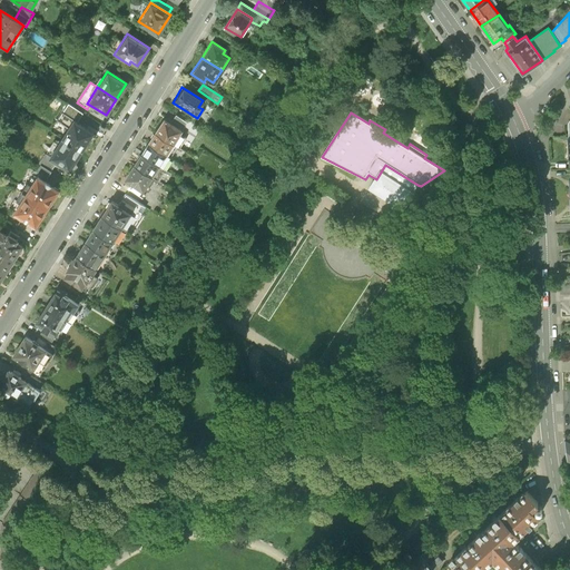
[(58,123),(69,129),(74,121),(64,115),(58,123)]
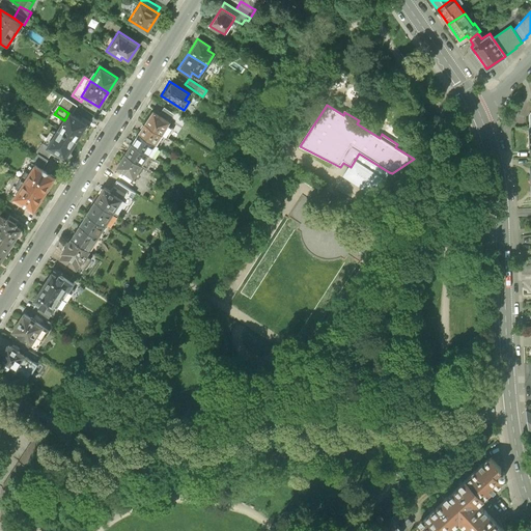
[(152,110),(143,122),(160,134),(169,120),(152,110)]
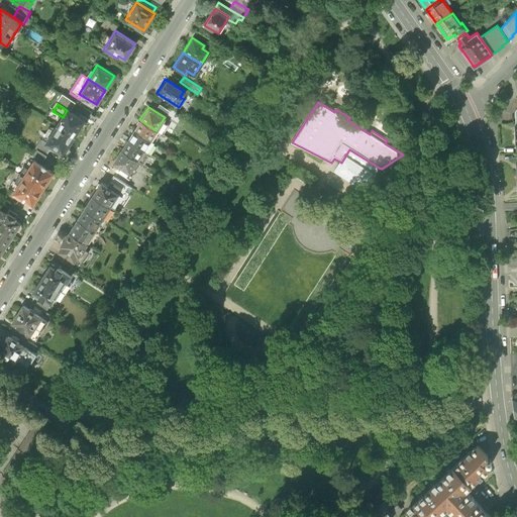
[(63,117),(56,126),(74,138),(85,121),(67,110),(63,117)]
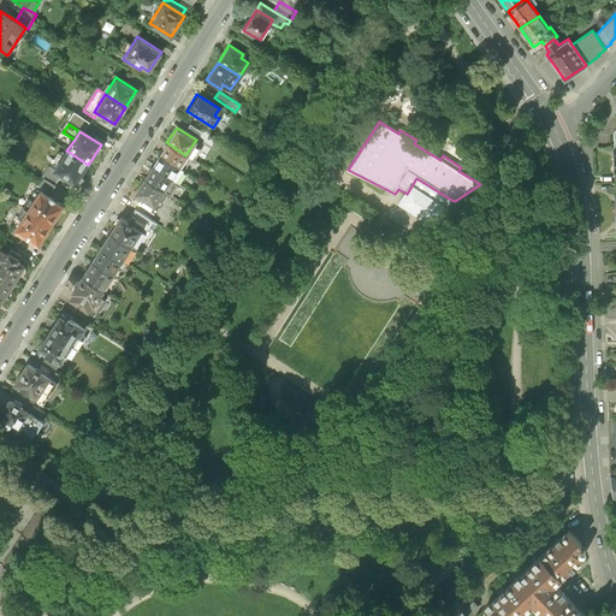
[(203,136),(200,142),(209,149),(214,142),(203,136)]
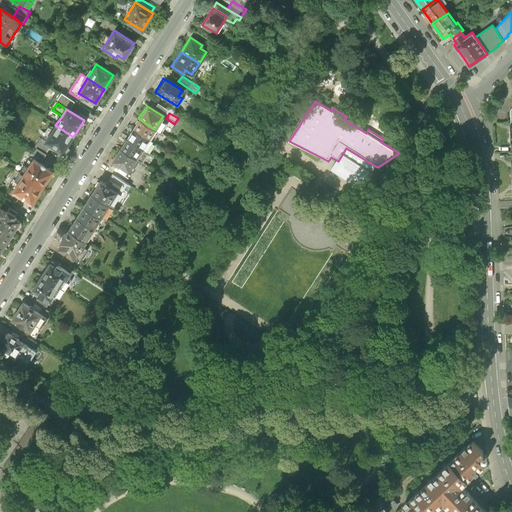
[(138,118),(132,128),(148,139),(154,129),(138,118)]
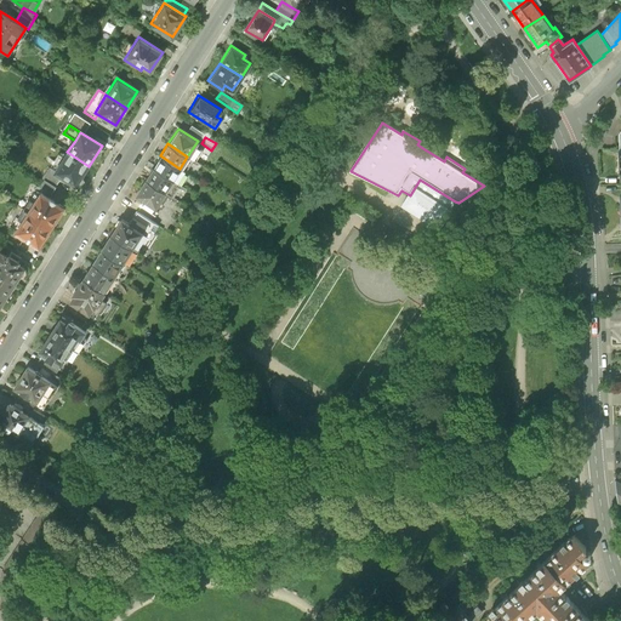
[(75,186),(89,166),(67,152),(55,172),(63,178),(75,186)]
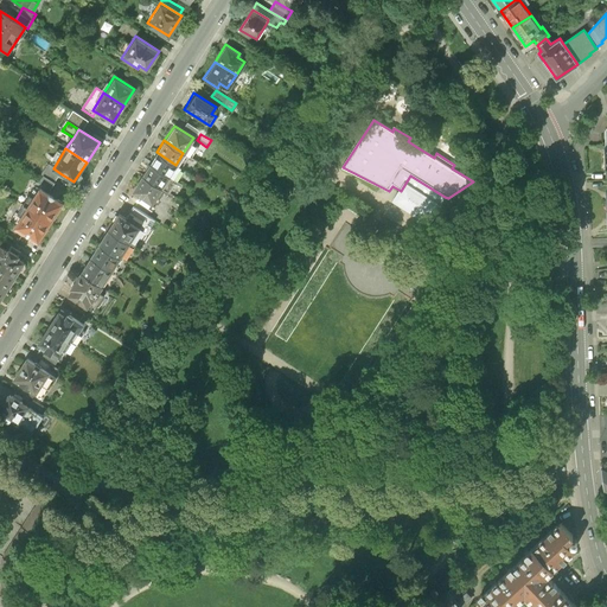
[(157,152),(149,164),(168,176),(176,165),(157,152)]
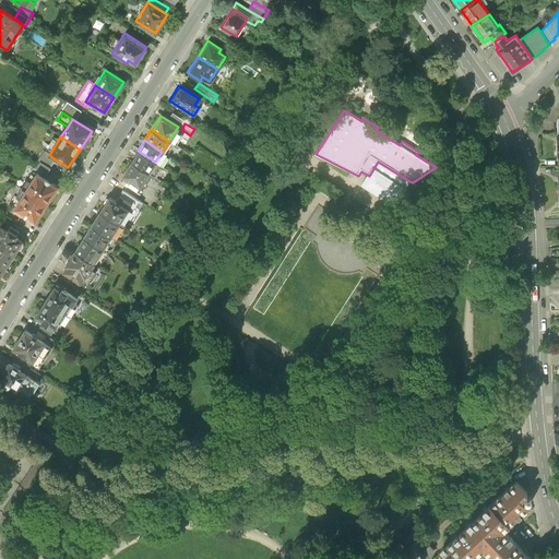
[(138,151),(130,162),(147,174),(155,162),(138,151)]
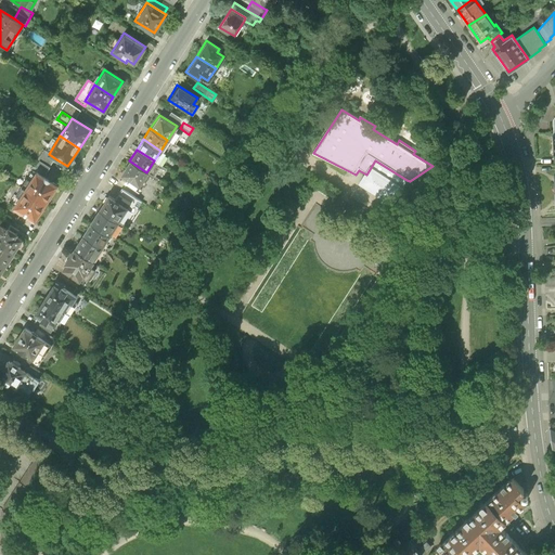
[(49,154),(44,152),(33,171),(35,172),(44,178),(56,159),(49,154)]
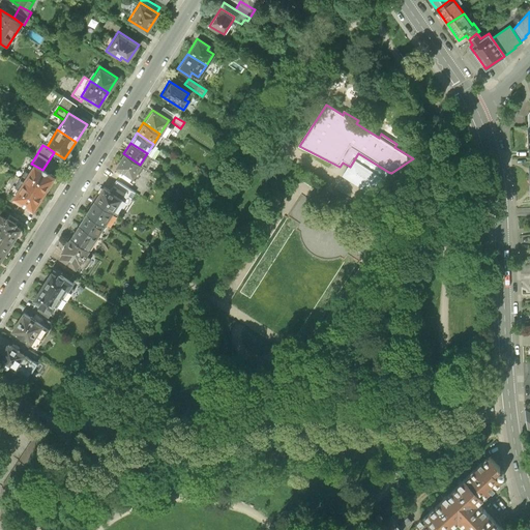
[(131,177),(140,165),(123,153),(115,167),(123,172),(131,177)]
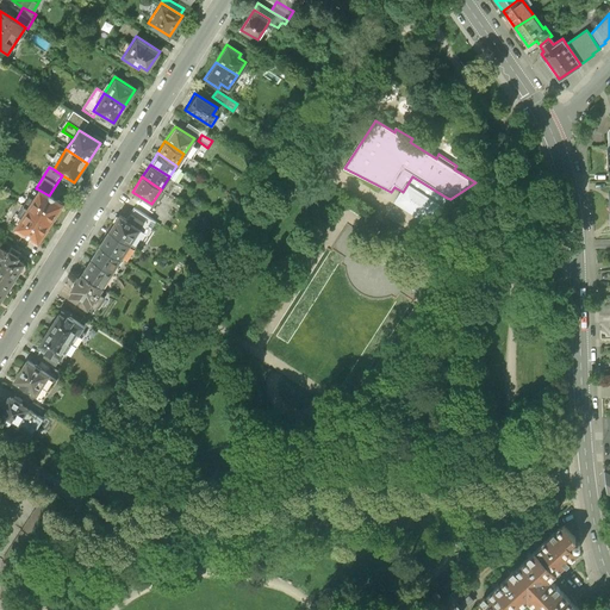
[(447,198),(412,176),(403,192),(397,200),(431,222),(447,198)]
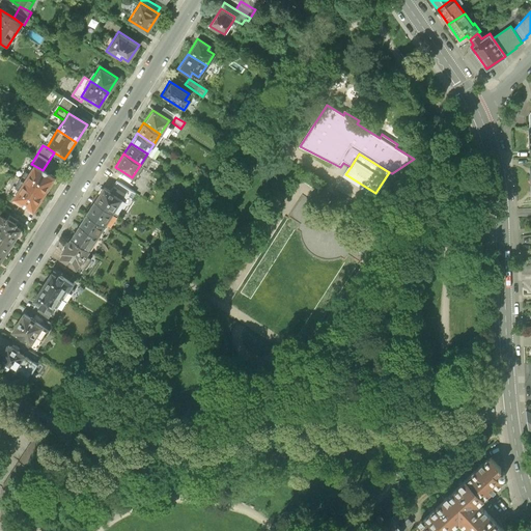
[(33,165),(23,183),(44,195),(54,178),(43,170),(33,165)]
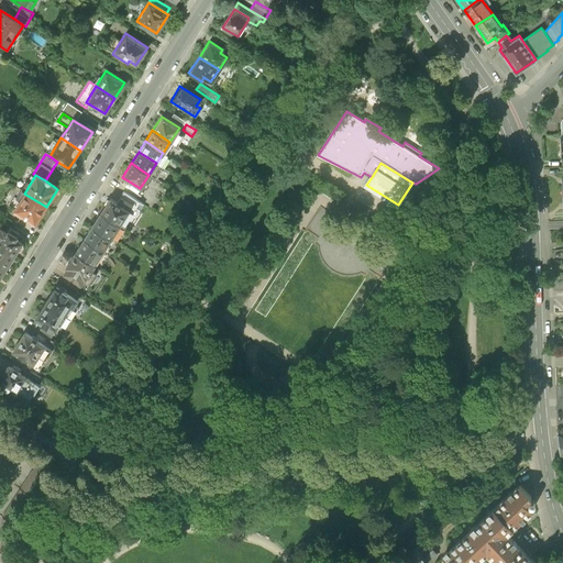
[(140,188),(131,183),(128,188),(141,197),(152,180),(159,185),(161,183),(148,175),(140,188)]
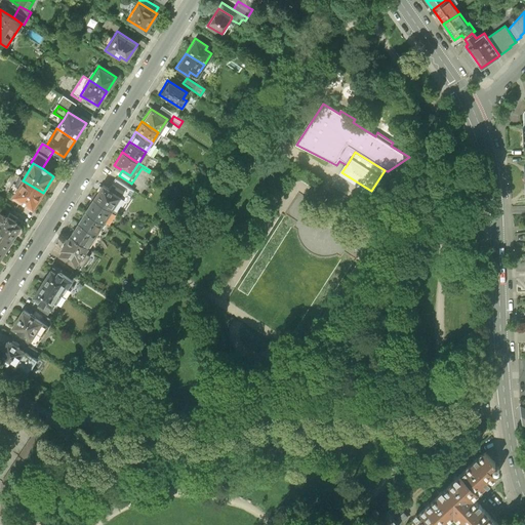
[(123,190),(119,196),(113,206),(116,208),(115,210),(120,213),(134,192),(115,179),(112,183),(123,190)]
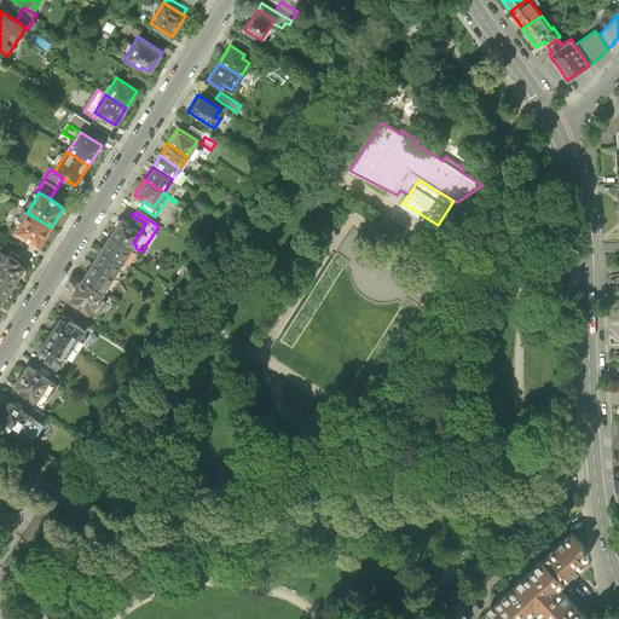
[(38,248),(51,227),(27,213),(13,232),(38,248)]
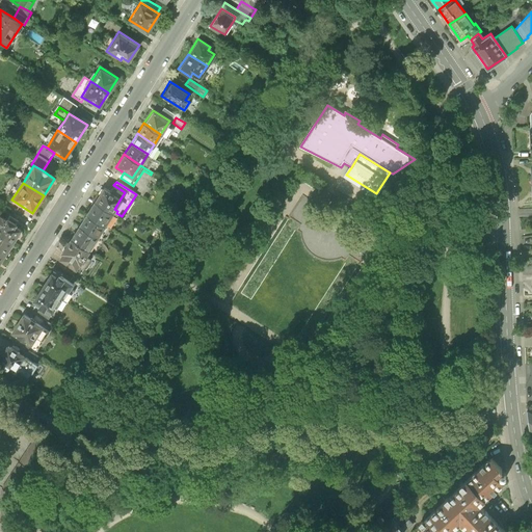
[(103,186),(94,200),(112,212),(114,209),(121,198),(103,186)]
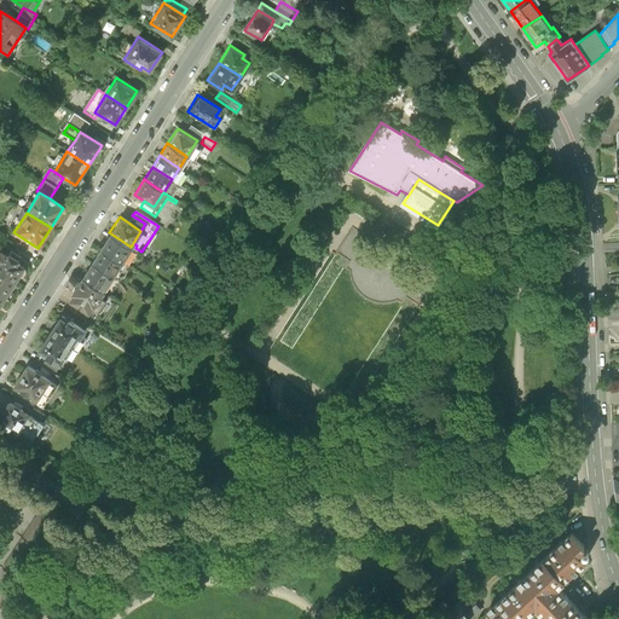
[(109,232),(99,248),(120,261),(131,247),(109,232)]
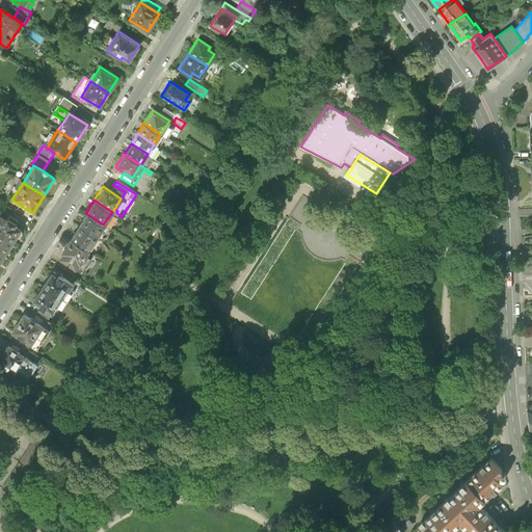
[(85,213),(78,224),(96,236),(103,224),(85,213)]
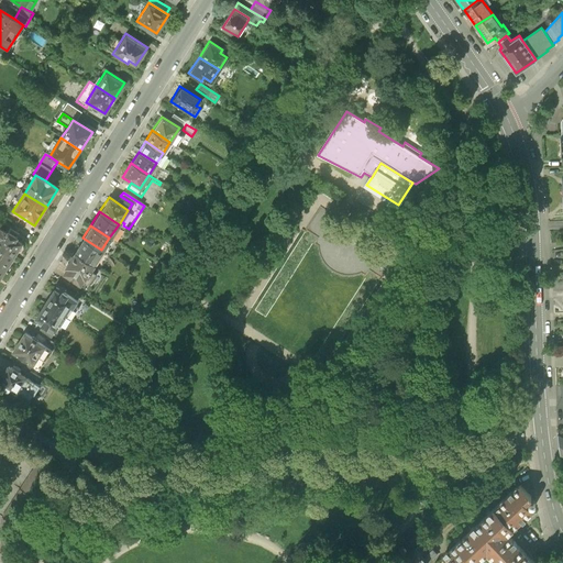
[(0,246),(14,255),(22,242),(15,238),(18,235),(7,229),(7,231),(0,227),(0,246)]
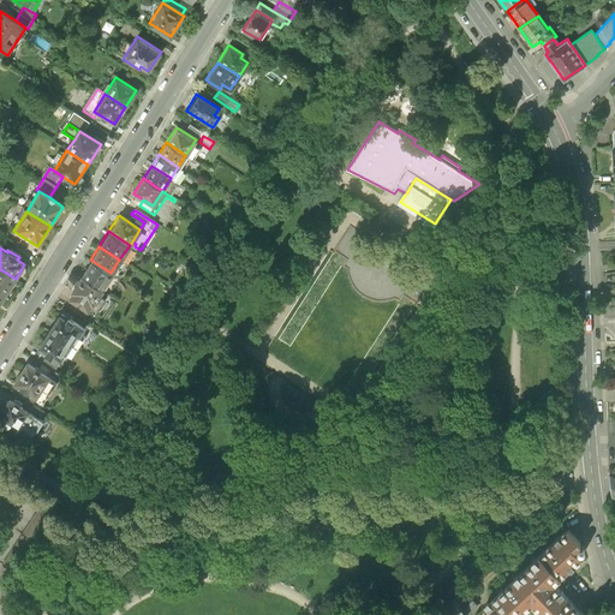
[(90,260),(81,274),(101,288),(111,273),(90,260)]
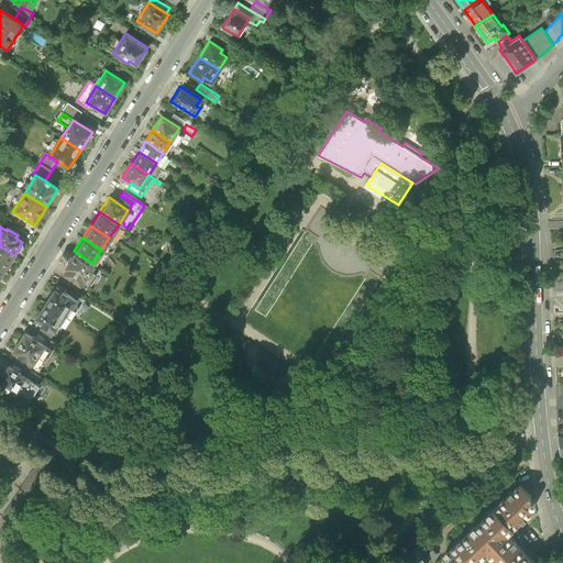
[(0,246),(0,267),(4,271),(14,255),(0,246)]
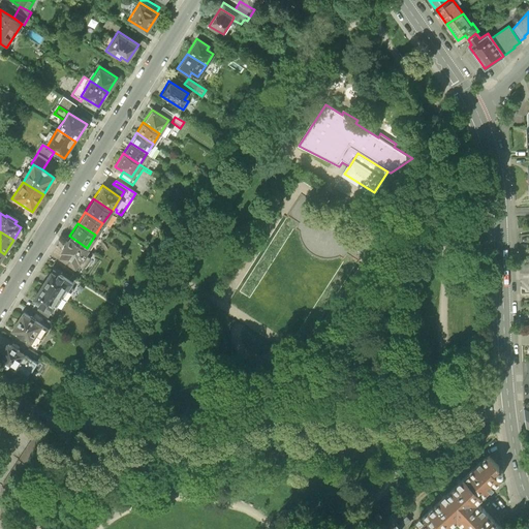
[(74,267),(87,248),(69,236),(60,250),(62,251),(58,256),(74,267)]
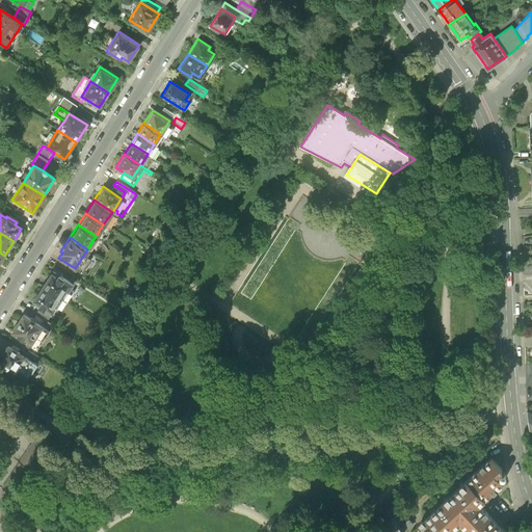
[(52,271),(42,287),(59,297),(64,289),(67,290),(72,283),(52,271)]
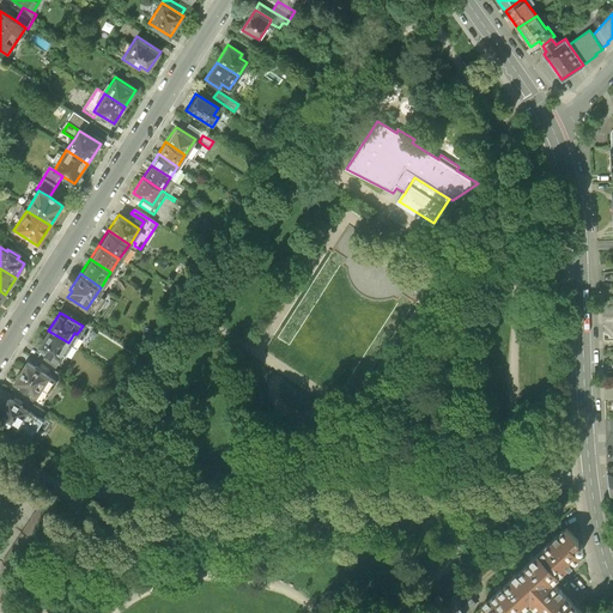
[(58,360),(68,343),(48,331),(37,349),(58,360)]
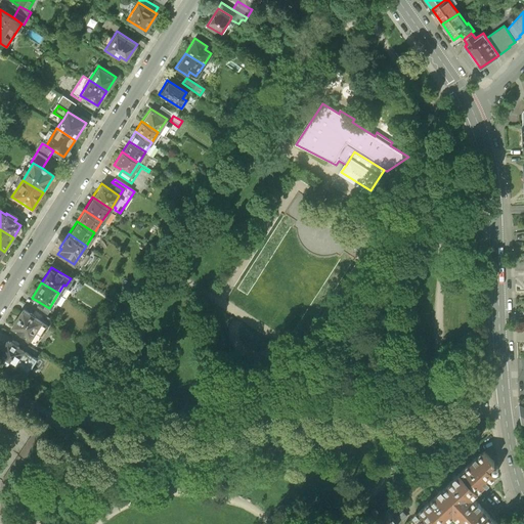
[(38,305),(32,315),(40,320),(47,325),(51,320),(44,316),(47,311),(38,305)]
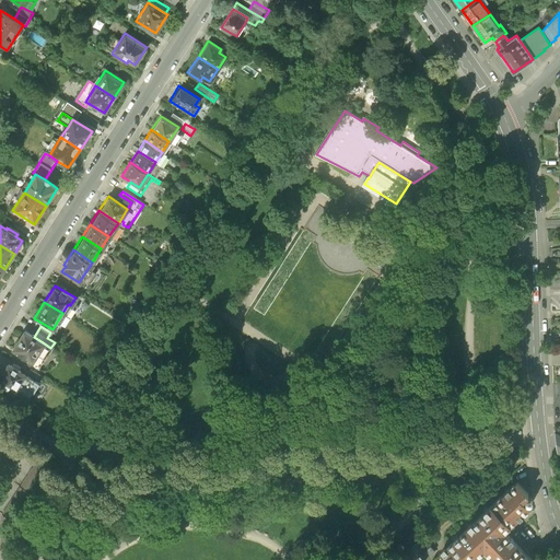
[(31,362),(43,342),(34,337),(22,329),(10,349),(27,360),(31,362)]
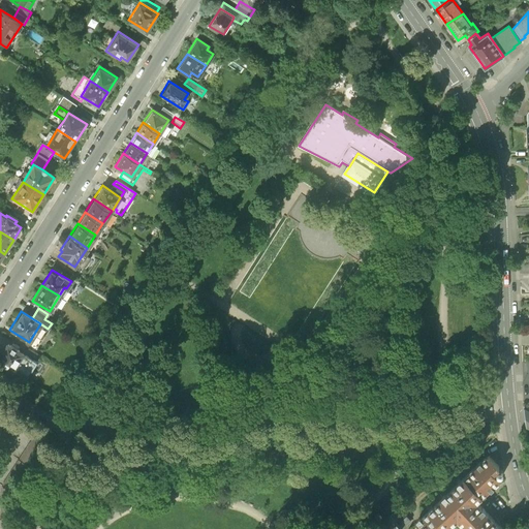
[(23,353),(5,343),(0,350),(0,363),(11,371),(23,353)]
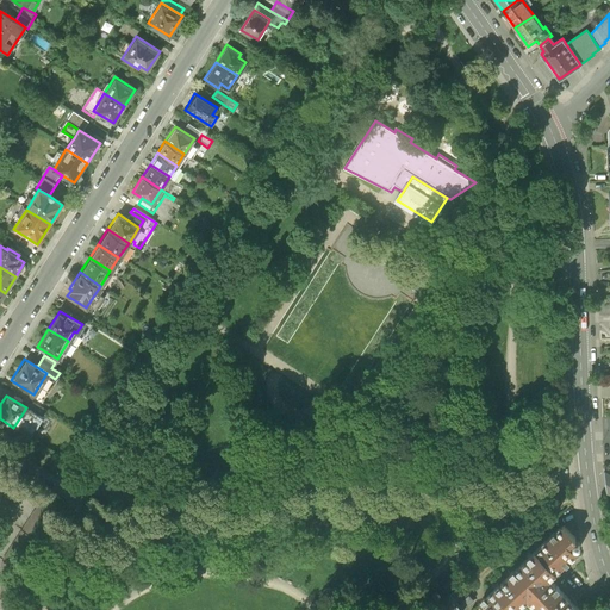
[(42,418),(26,408),(13,428),(30,437),(42,418)]
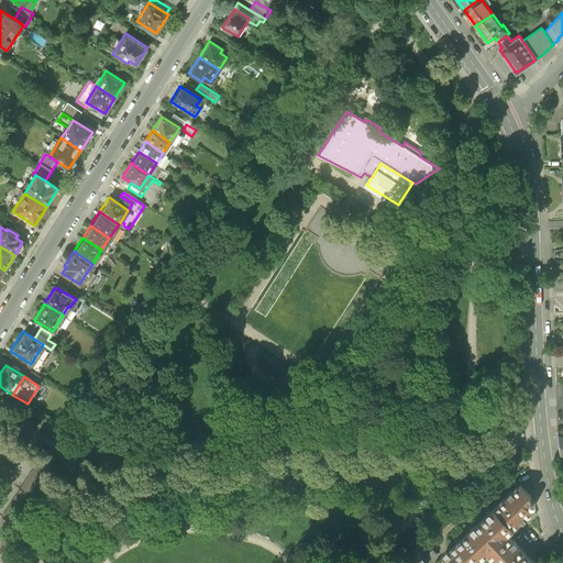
[(17,562),(14,526),(50,470),(37,462),(1,518),(0,525),(0,532),(1,562),(17,562)]
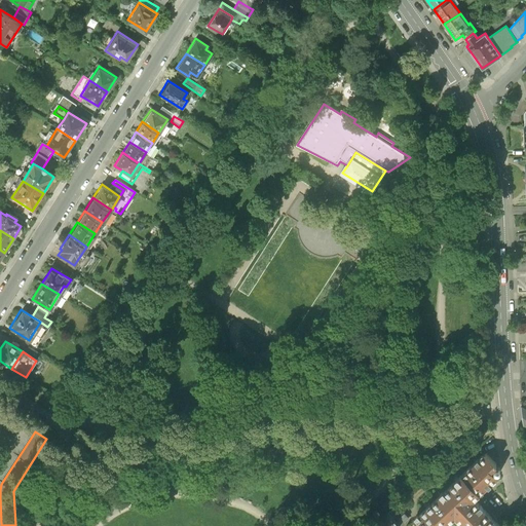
[(494,525),(473,501),(497,480),(490,473),(496,466),(485,455),(412,522),(415,525),(447,525),(454,520),(460,525),(494,525)]
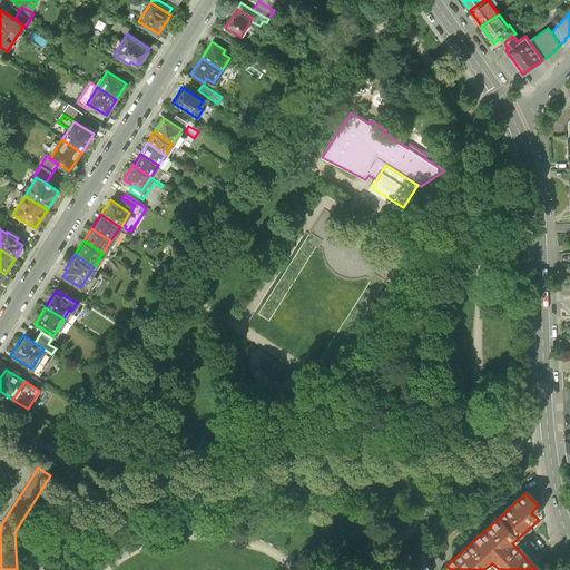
[(435,569),(443,563),(438,558),(426,569),(419,562),(410,569),(435,569)]
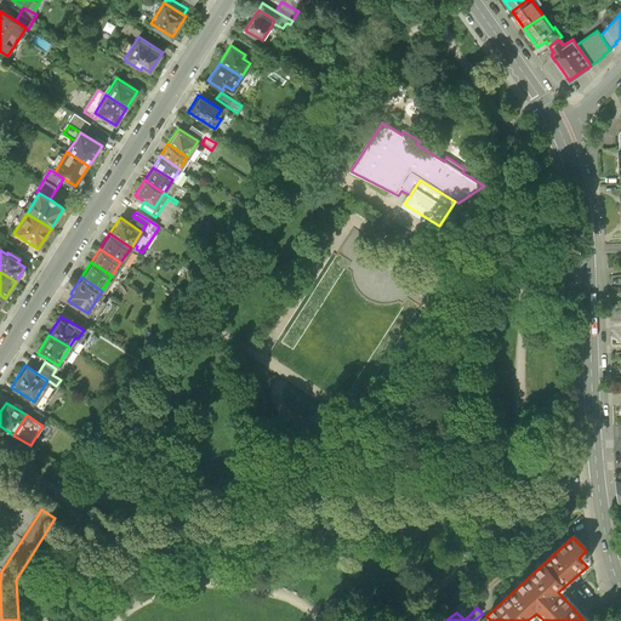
All buildings are outlined.
